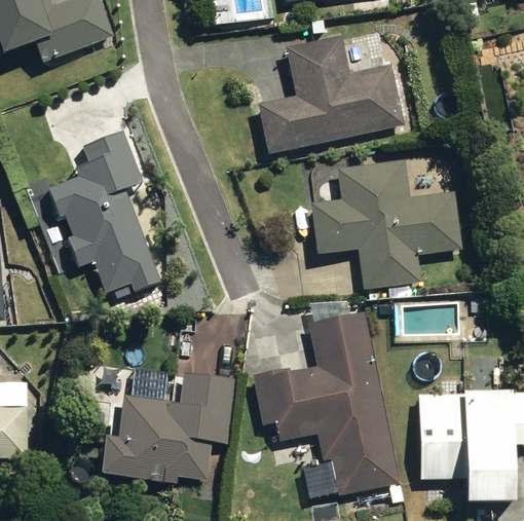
[(36,45),(43,63),(114,35),(100,0),(67,0),(51,6),(48,0),(0,0),(0,54),(5,53),(6,57),(36,45)]
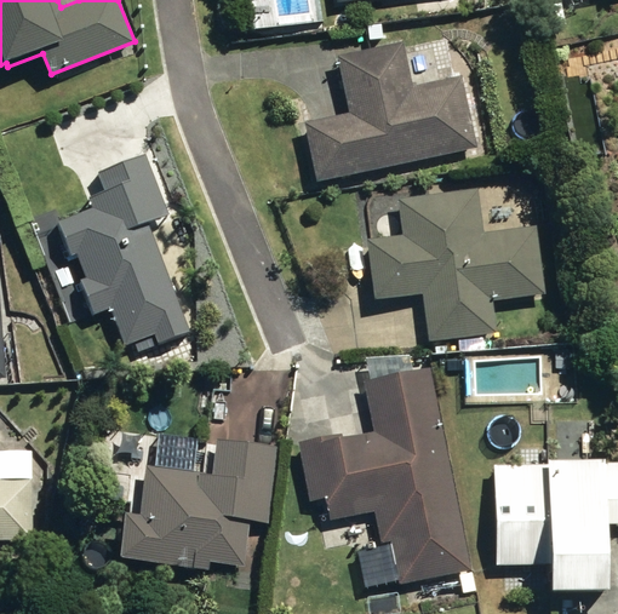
[(304,121),(318,181),(478,147),(462,75),(412,86),(402,41),(338,56),(350,112),(304,121)]
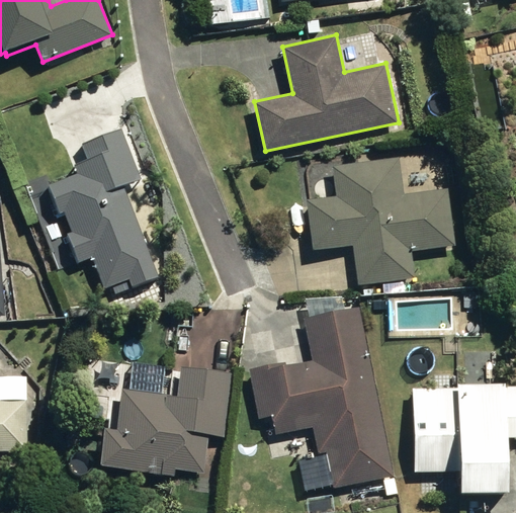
[(130,278),(133,286),(158,276),(123,185),(141,179),(121,129),(82,144),(88,159),(74,164),(77,173),(49,185),(60,214),(63,212),(71,233),(67,233),(78,261),(92,256),(104,287),(130,278)]
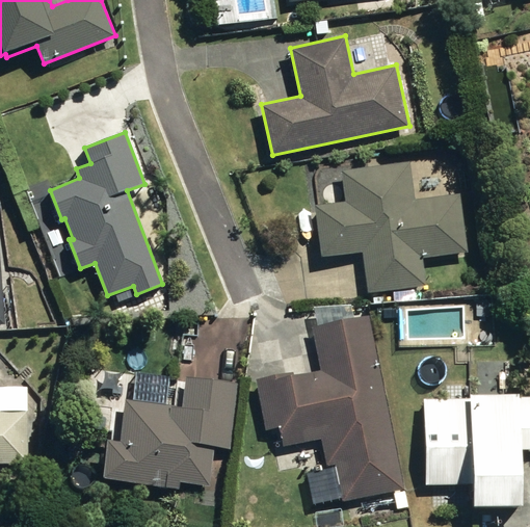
[(363,252),(368,292),(426,286),(423,257),(467,252),(459,194),(414,200),(409,161),(342,170),(346,202),(316,205),(322,256),(363,252)]
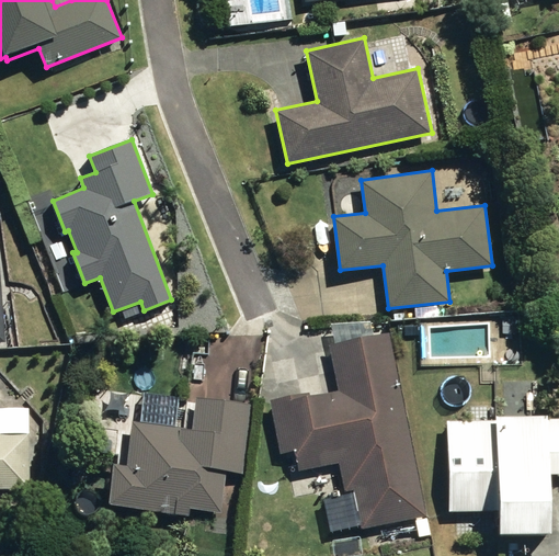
[(353,489),(361,528),(425,514),(388,332),(328,344),(338,392),(308,396),(307,392),(269,399),(281,454),(295,451),(298,471),(338,463),(344,490),(353,489)]
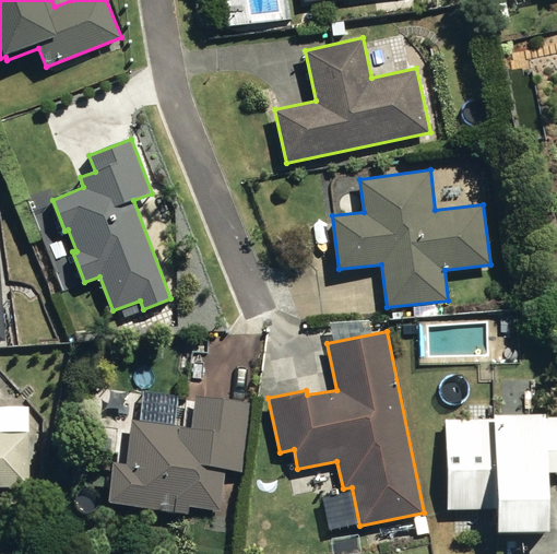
[(110,506),(188,515),(189,508),(221,510),(224,470),(241,472),(248,402),(194,397),(191,427),(131,420),(127,467),(115,466),(110,506)]
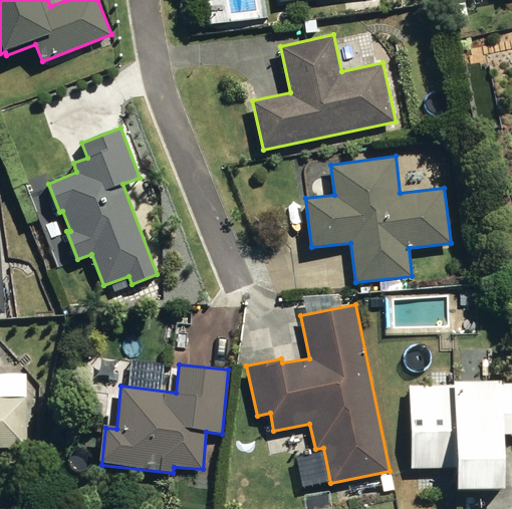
[(0,448),(26,448),(25,373),(0,372),(0,448)]
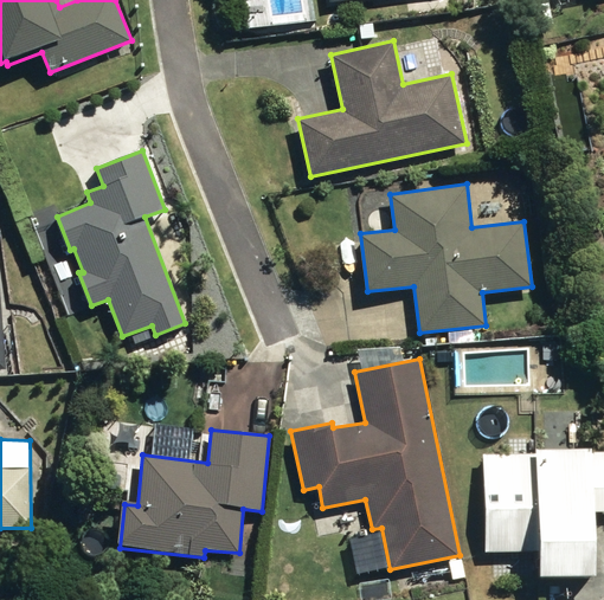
[(543,552),(544,582),(599,581),(597,513),(603,513),(603,451),(482,453),(486,553),(543,552)]
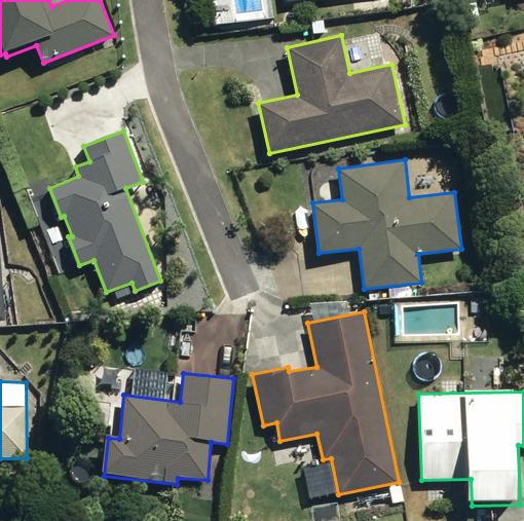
[(388,486),(391,500),(402,498),(399,484),(388,486)]
